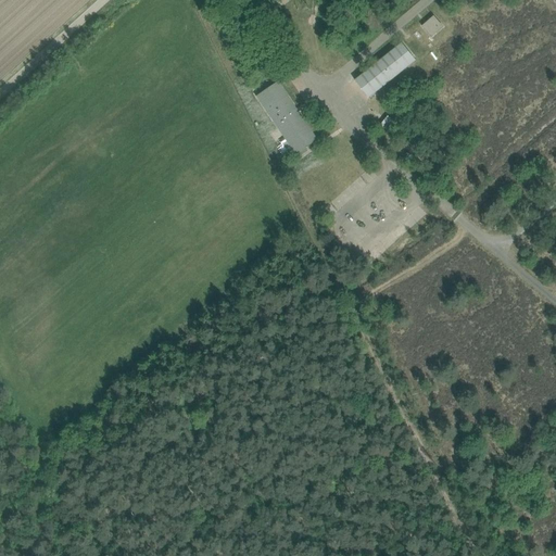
[(431,37),(442,27),(433,16),(422,26),(431,37)]
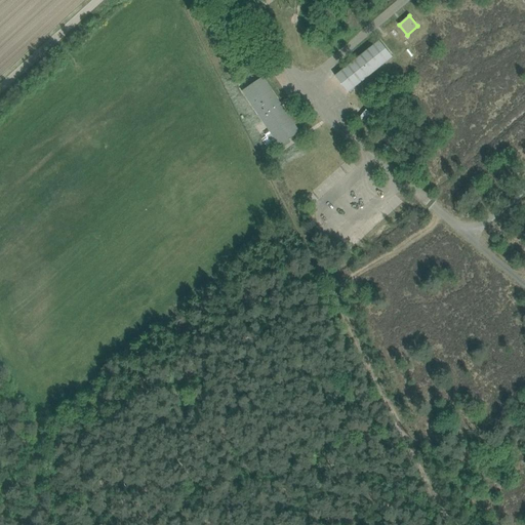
[(254,45),(242,30),(234,37),(246,51),(254,45)]
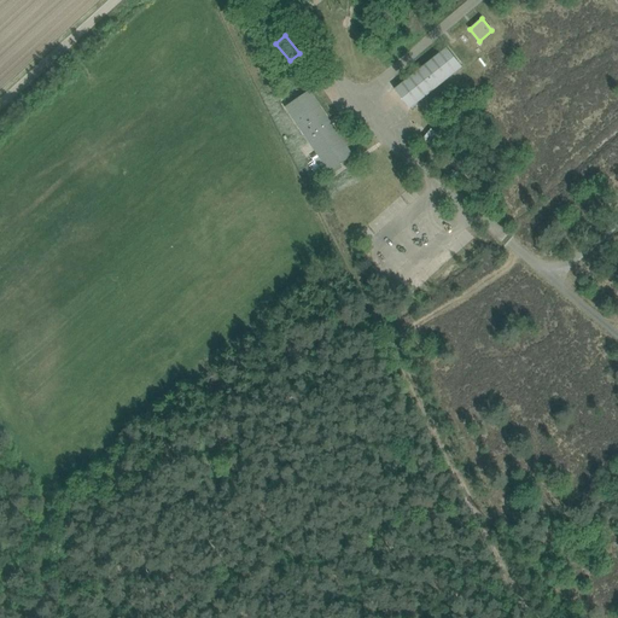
[(447,48),(395,89),(410,109),(462,66),(447,48)]
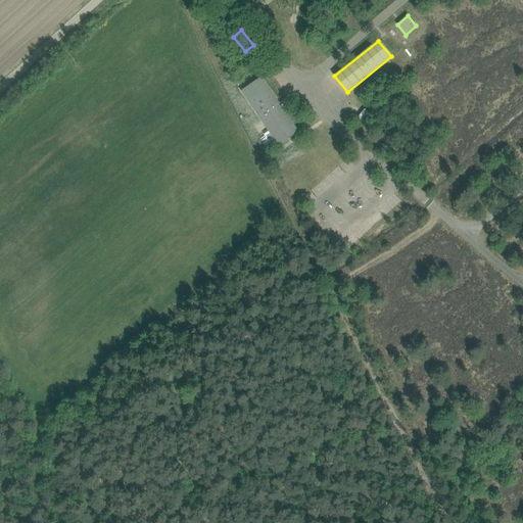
[(242,90),(279,144),(298,132),(262,78),(242,90)]
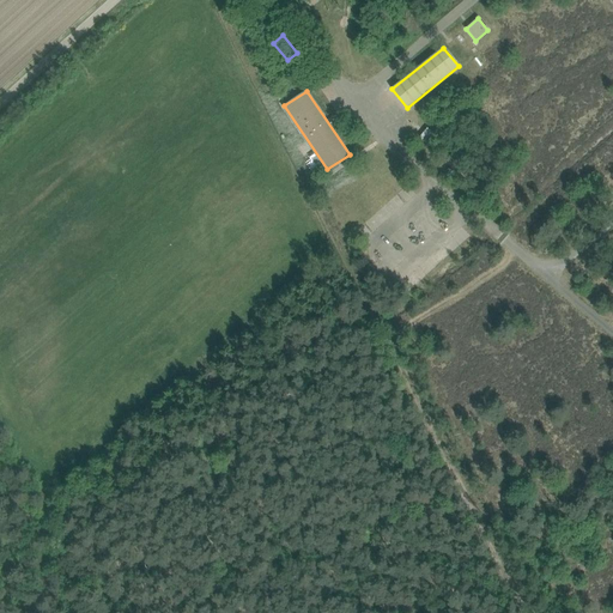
[(420,138),(428,144),(435,134),(428,128),(420,138)]
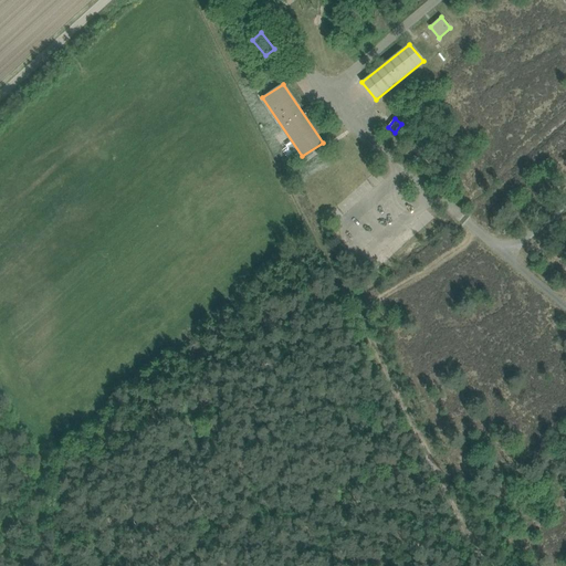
All buildings are outlined.
